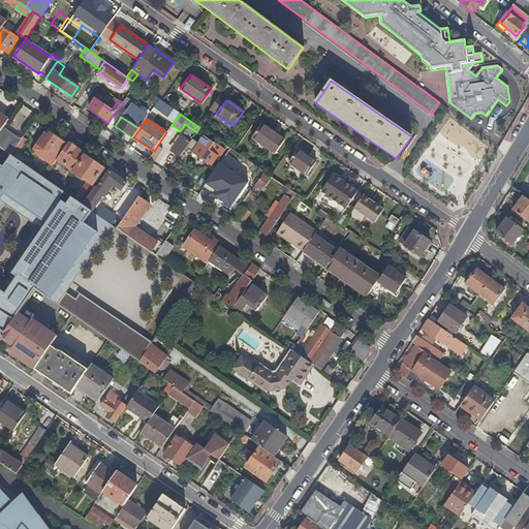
[(261,124),(252,137),(274,153),(283,139),(261,124)]
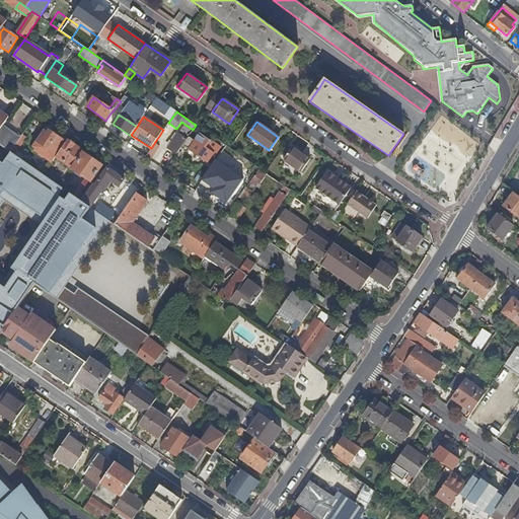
[(3,125),(0,129),(0,144),(11,152),(21,137),(3,125)]
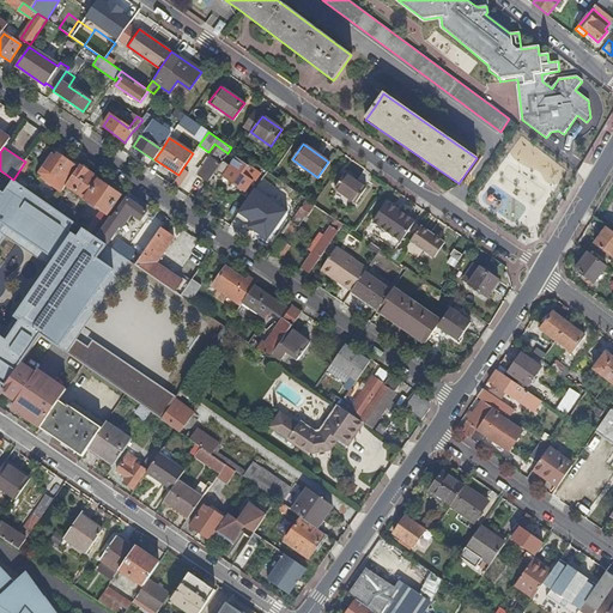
[(198,176),(207,183),(216,171),(223,161),(226,155),(217,149),(198,176)]
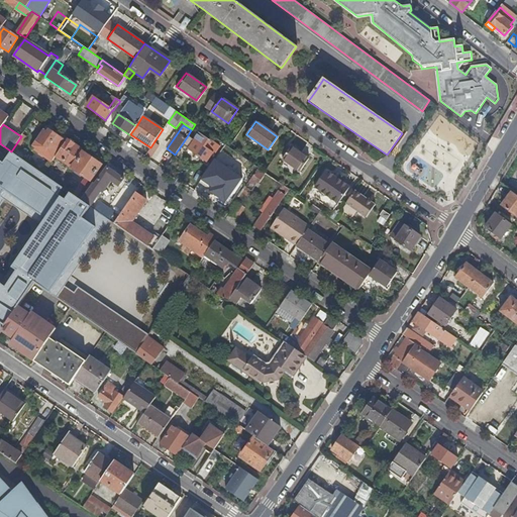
[(48,149),(56,154),(67,139),(58,133),(56,135),(47,129),(45,133),(41,131),(35,140),(39,143),(44,146),(40,150),(45,154),(48,149)]
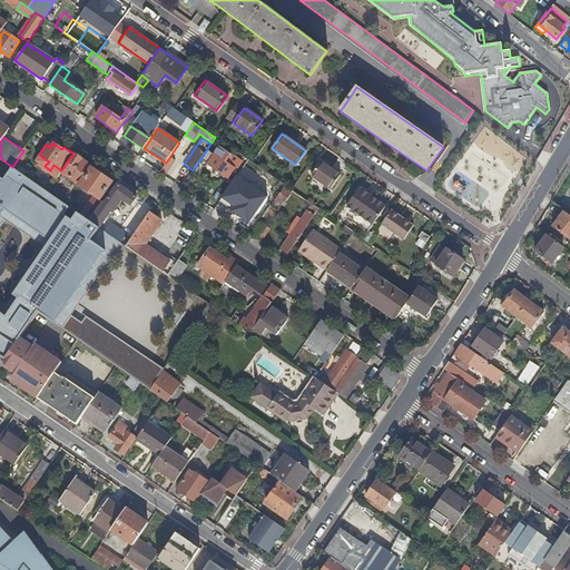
[(214,154),(207,149),(200,159),(227,178),(239,160),(219,146),(214,154)]
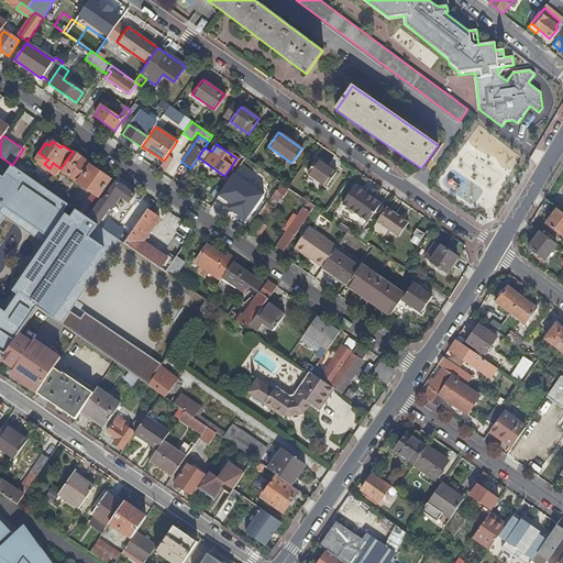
[(96,195),(98,196),(110,179),(87,164),(88,162),(79,156),(79,154),(76,152),(74,152),(73,152),(61,168),(61,169),(74,178),(73,180),(77,184),(78,183),(96,195)]
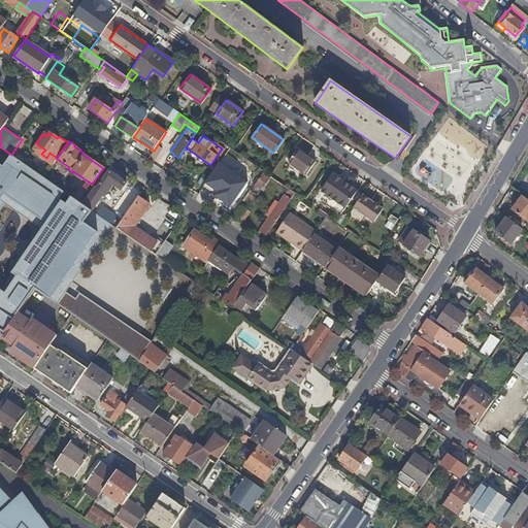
[(40,146),(36,143),(32,150),(36,153),(40,146)]
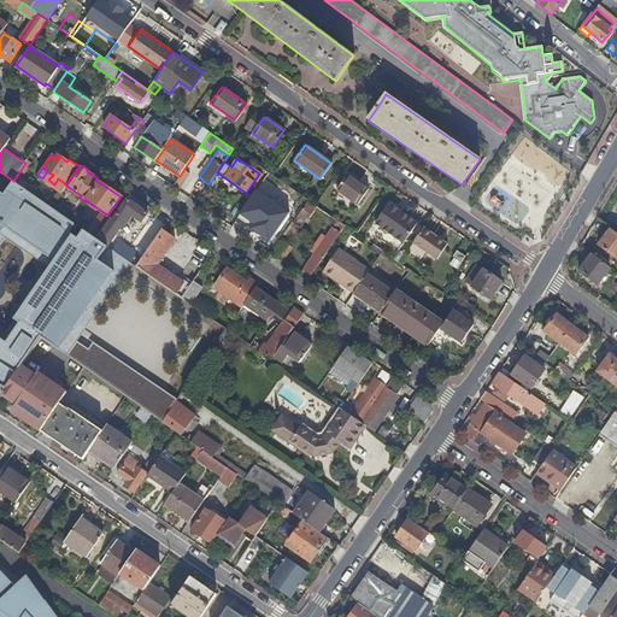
[(347,174),(336,189),(357,204),(368,189),(347,174)]
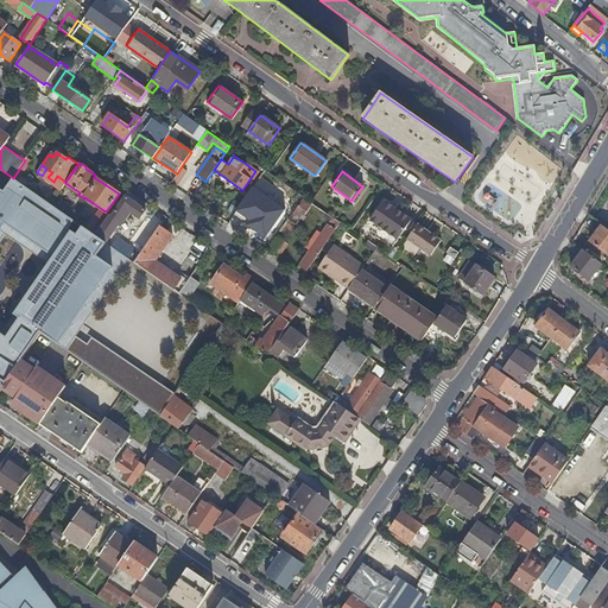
[(77,235),(70,230),(75,222),(13,179),(4,192),(0,190),(0,381),(4,384),(21,359),(39,334),(160,415),(173,397),(81,331),(130,259),(83,228),(77,235)]
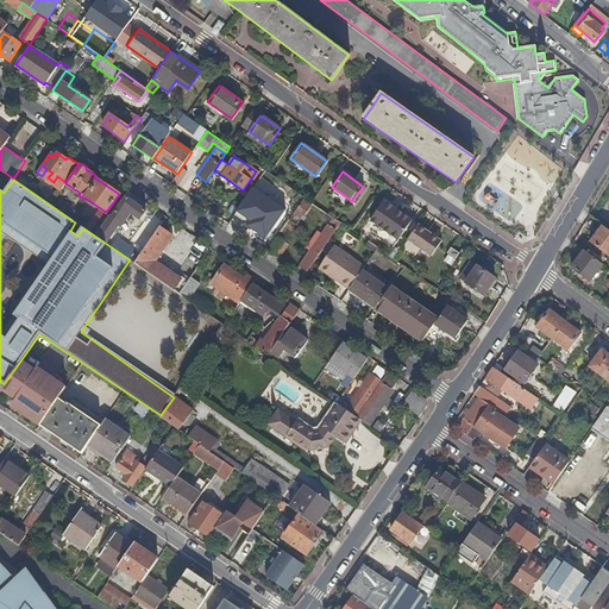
[(111,217),(108,215),(95,236),(105,243),(118,225),(120,227),(130,213),(139,219),(145,211),(125,196),(111,217)]
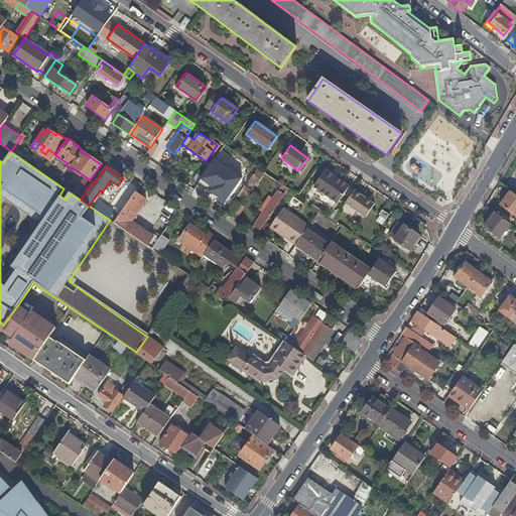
[(258,183),(265,172),(263,171),(257,167),(236,199),(238,200),(239,198),(242,199),(248,189),(250,190),(255,184),(257,185),(258,183)]
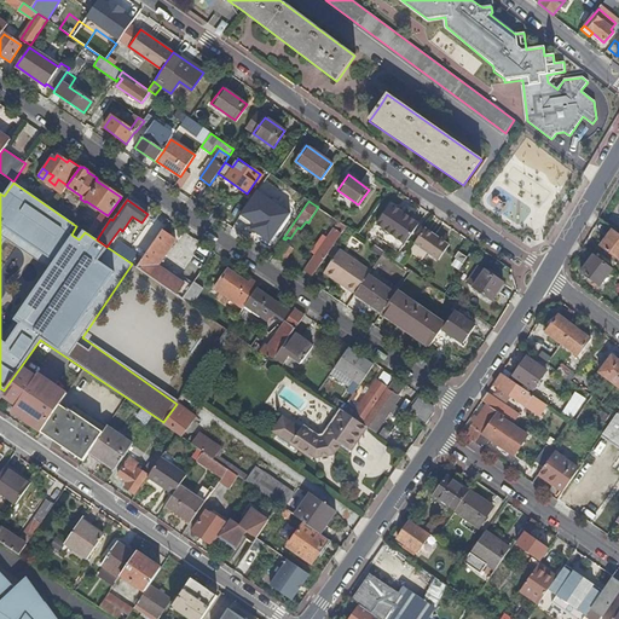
[(63,206),(58,213),(65,218),(70,212),(63,206)]
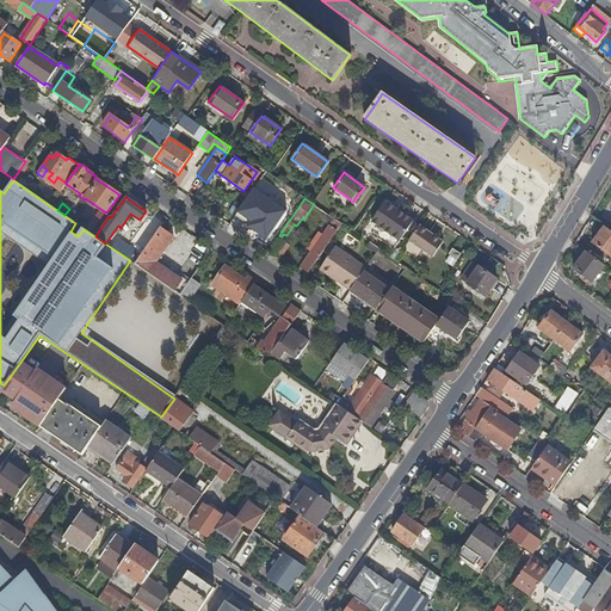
[(412,221),(387,203),(374,222),(399,240),(412,221)]
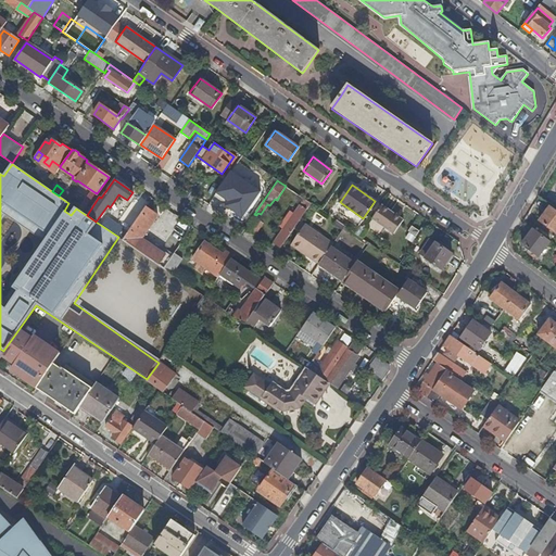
[(99,196),(97,193),(95,192),(81,211),(87,215),(99,197),(99,196)]
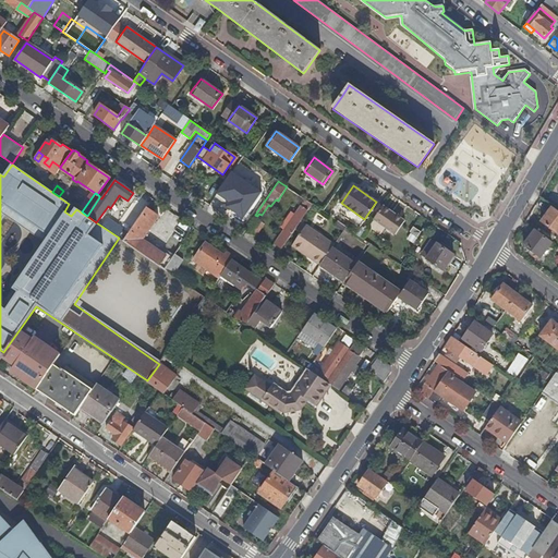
[(284,230),(271,249),(279,254),(312,205),(305,199),(291,220),(284,230)]
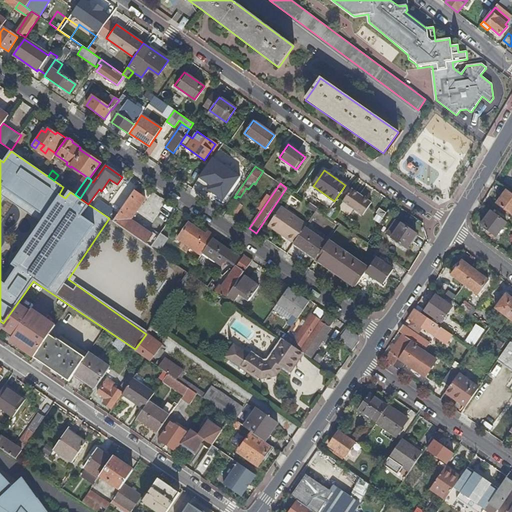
[(342,202),(352,209),(362,216),(371,203),(351,189),(342,202)]
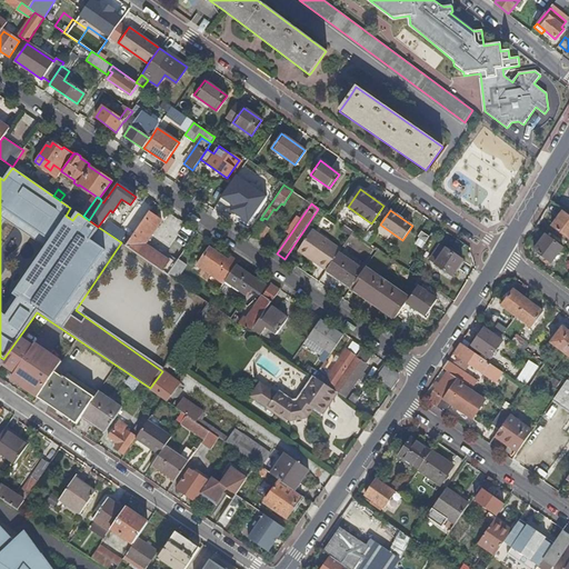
[(568,239),(568,238),(568,216),(562,211),(551,226),(568,239)]
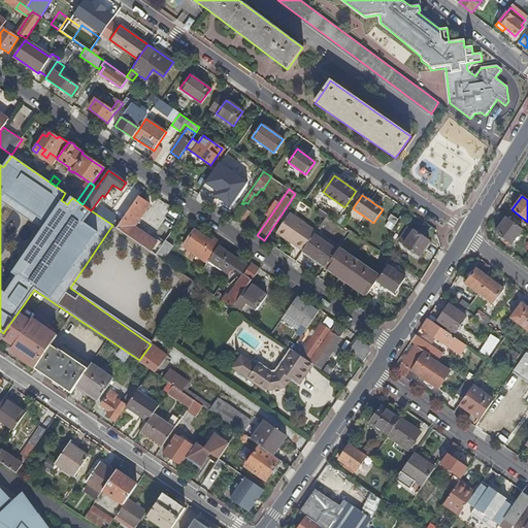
[(150,205),(138,197),(120,222),(116,227),(120,230),(155,255),(162,244),(135,225),(150,205)]
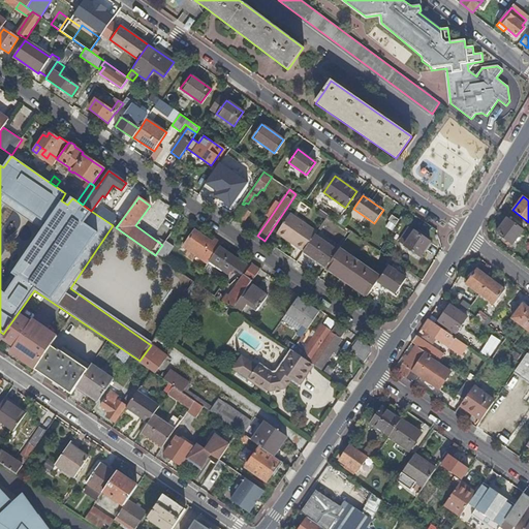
[(242,208),(234,219),(242,224),(252,209),(250,207),(247,211),(242,208)]
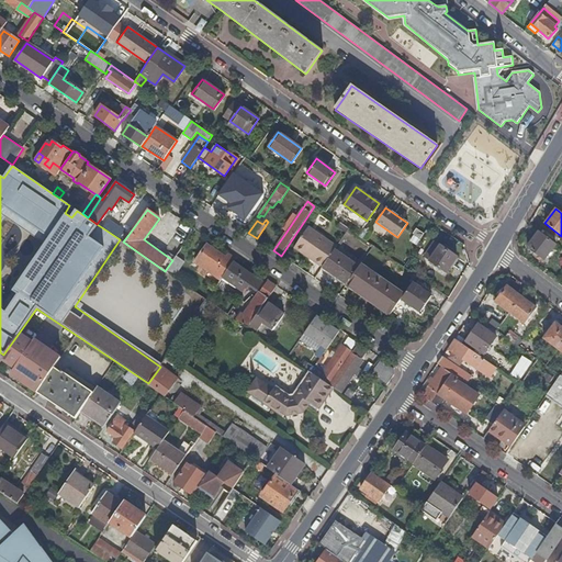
[(282,229),(287,232),(293,222),(290,220),(282,229)]
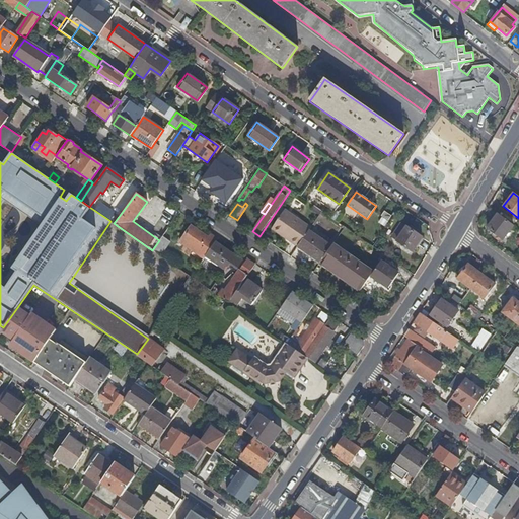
[(357,212),(347,205),(343,211),(353,218),(357,212)]
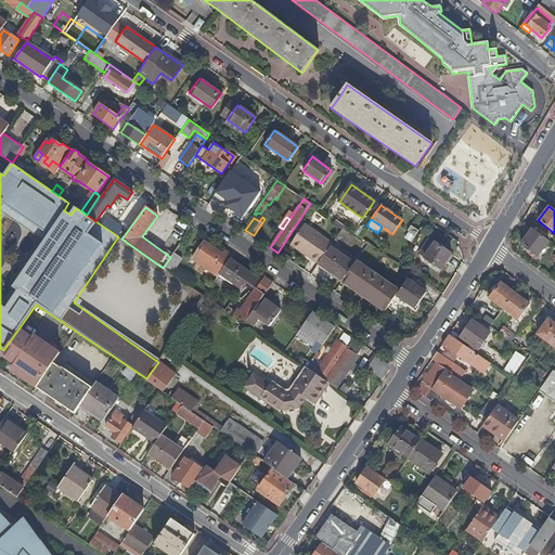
[(332,226),(340,231),(344,227),(335,220),(332,226)]
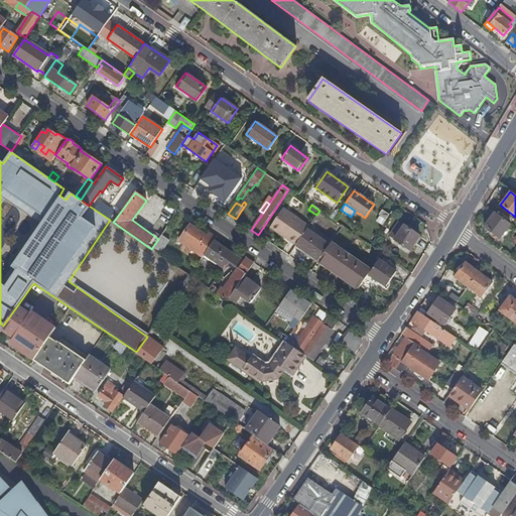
[(287,242),(294,247),(295,245),(306,230),(308,227),(282,209),(269,229),(280,237),(281,235),(289,240),(287,242)]
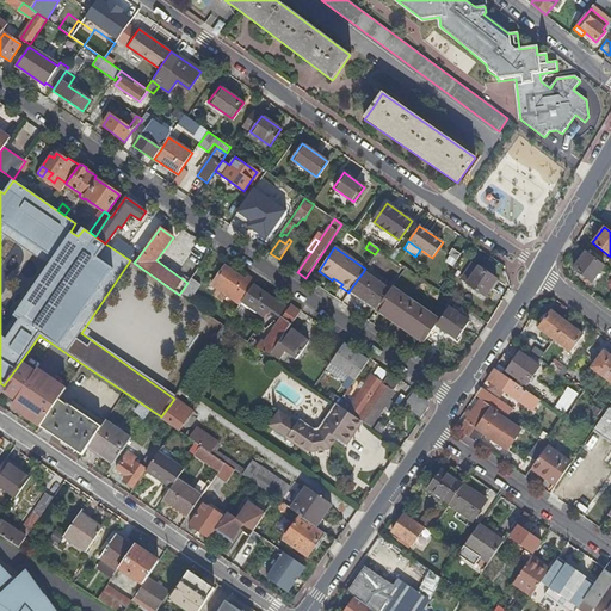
[(444,263),(454,267),(461,254),(452,248),(448,254),(449,255),(444,263)]
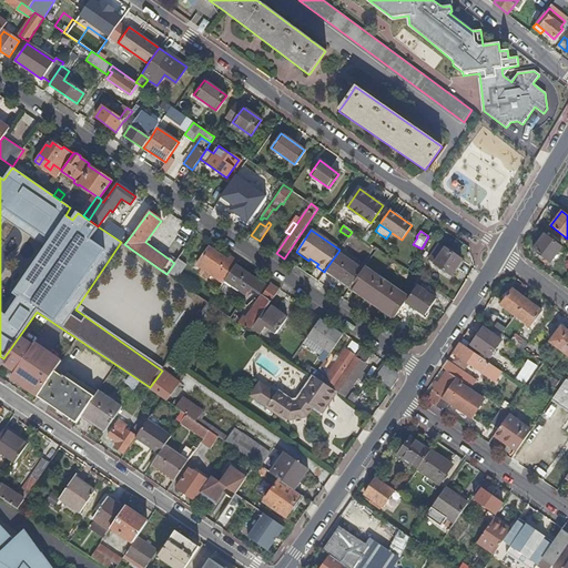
[(348,244),(355,234),(352,232),(348,236),(345,242),(348,244)]
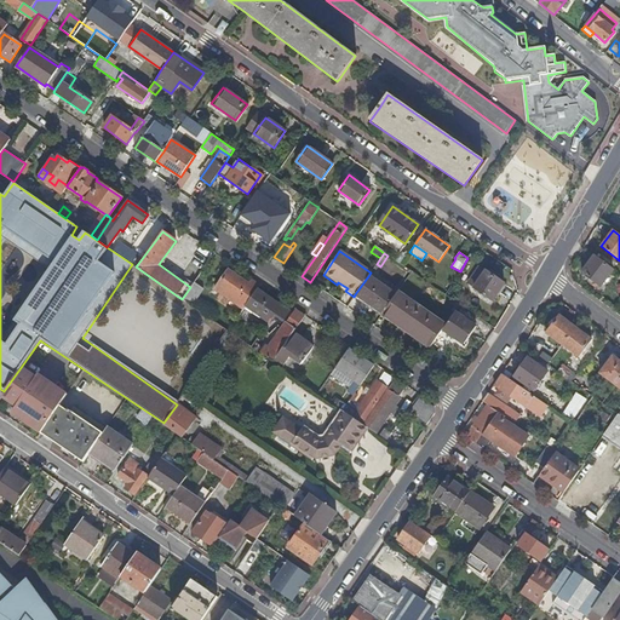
[(600,286),(612,269),(593,256),(581,273),(600,286)]
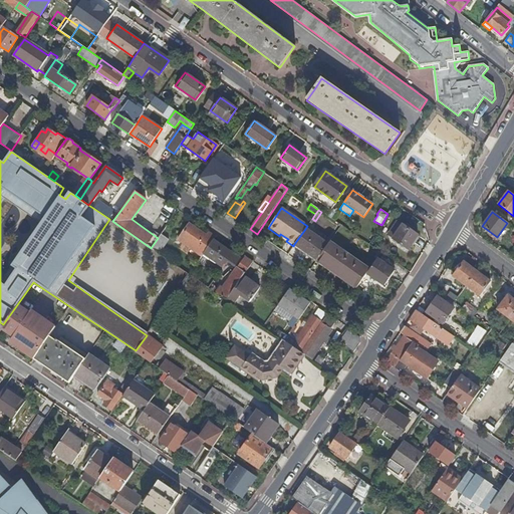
[(389,237),(394,240),(404,226),(399,223),(389,237)]
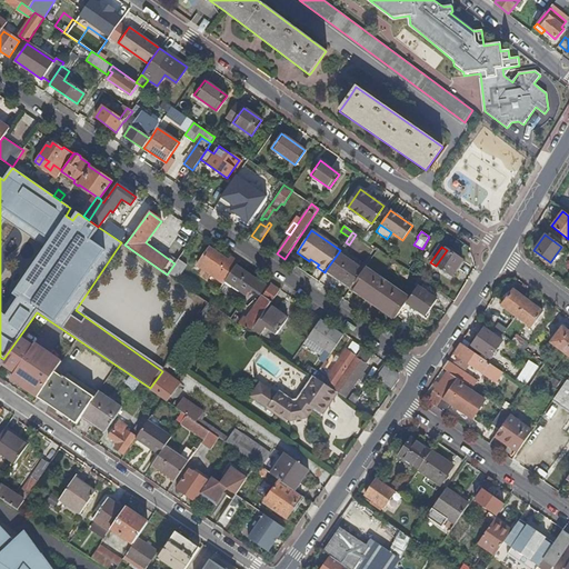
[(196,266),(221,283),(223,280),(235,266),(237,261),(229,256),(227,260),(209,248),(196,266)]
